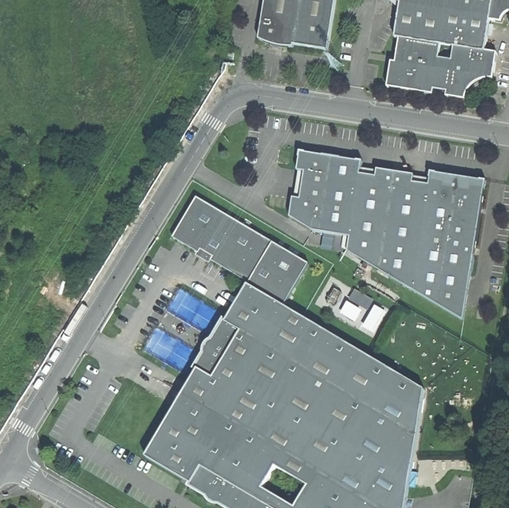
[(292,41),(325,46),(332,0),(261,0),(256,34),(271,41),(278,42),(285,44),(291,43),(292,41)]
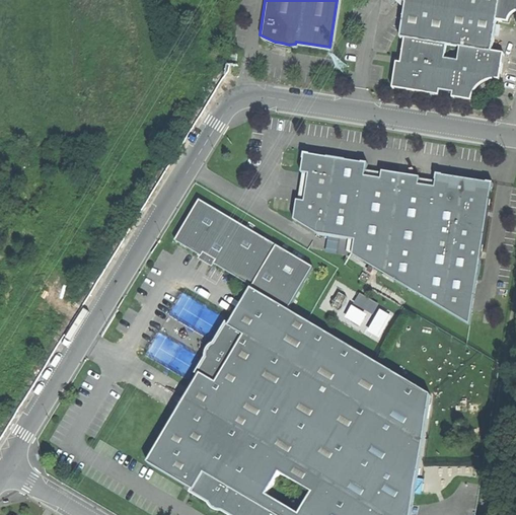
[(402,0),(397,34),(402,35),(398,60),(393,59),(389,85),(436,92),(437,88),(443,88),(451,90),(450,95),(470,98),(471,91),(474,84),(482,79),(491,77),(497,77),(501,51),(490,49),(493,30),(495,18),(508,20),(509,14),(512,11),(515,8),(515,0),(402,0)]
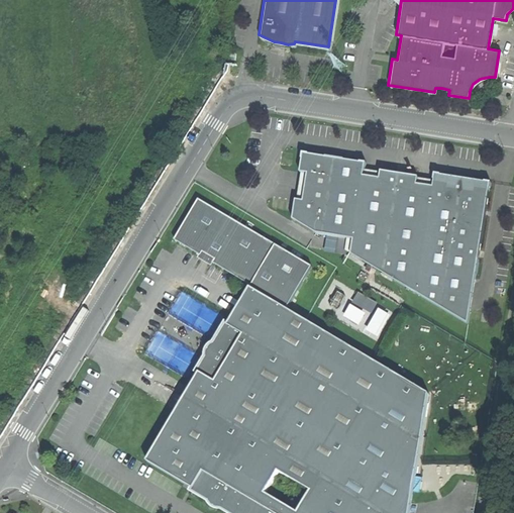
[(356,160),(306,151),(306,149),(299,148),(298,155),(299,156),(297,169),(304,171),(300,197),(292,196),(289,215),(313,230),(350,235),(356,208),(480,227),(486,185),(488,185),(489,179),(483,178),(483,179),(438,172),(438,171),(431,170),(430,177),(432,177),(431,184),(422,182),(415,181),(416,174),(378,168),(377,175),(369,174),(361,173),(362,166),(364,166),(365,159),(362,158),(357,158),(356,160)]
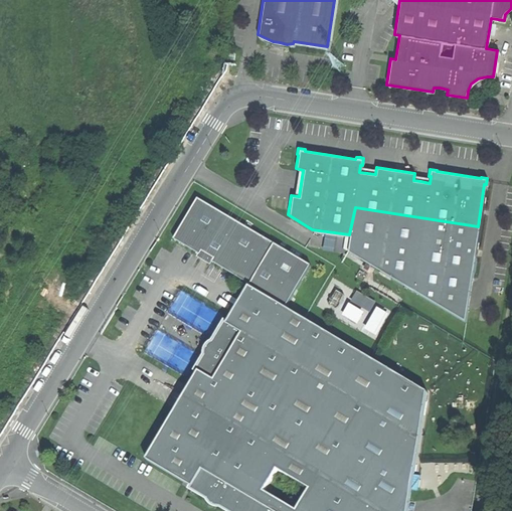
[(245,284),(282,306),(308,261),(195,195),(172,235),(247,280),(245,284)]
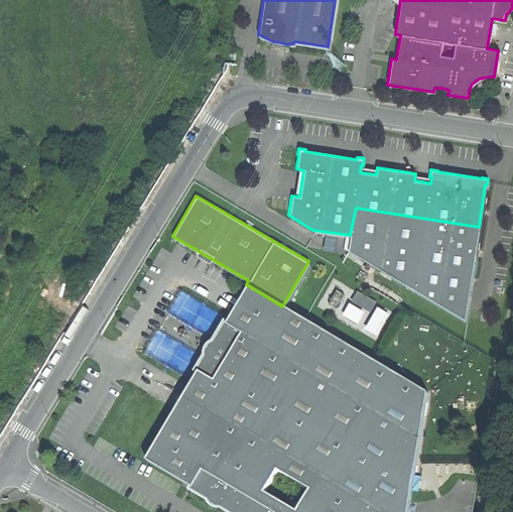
[(350,235),(348,251),(370,264),(464,320),(472,270),(474,270),(476,255),(474,255),(479,227),(356,208),(350,235)]
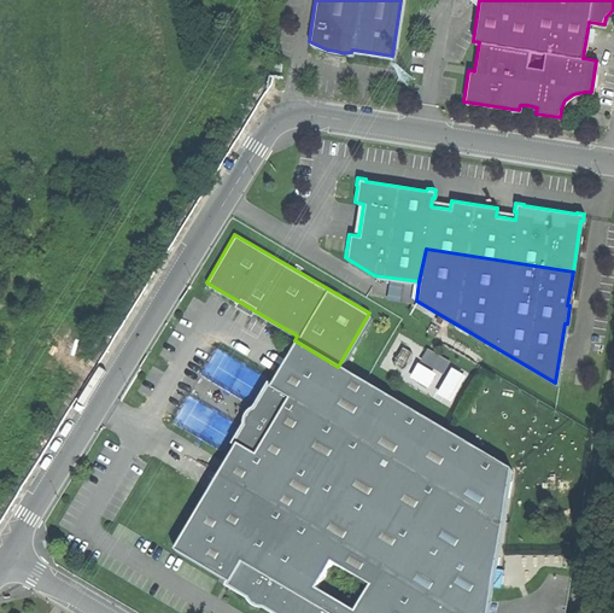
[(472,612),(475,596),(487,599),(508,466),(338,367),(294,340),(270,383),(267,381),(252,406),(246,408),(243,414),(244,419),(233,439),(234,441),(173,547),(227,579),(226,582),(246,594),(247,599),(253,602),(257,601),(278,612),(280,608),(286,611),(290,612),(472,612)]
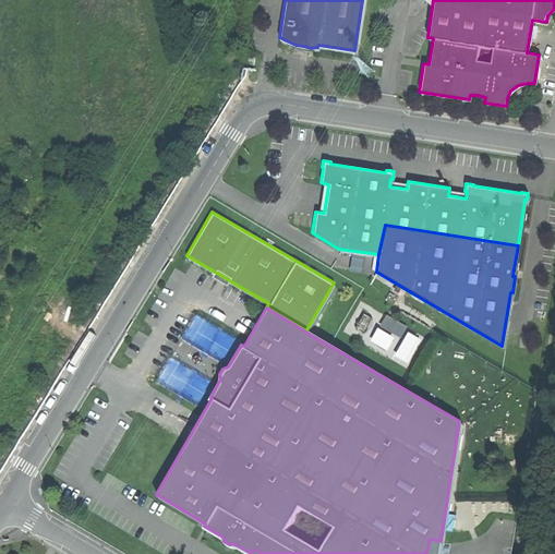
[(398,334),(405,324),(385,311),(378,322),(398,334)]
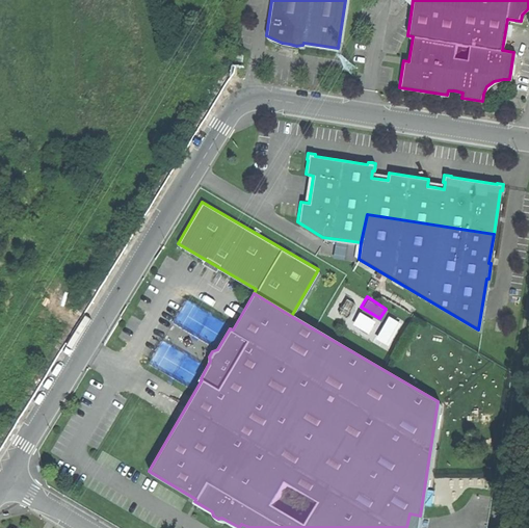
[(351,322),(368,330),(373,317),(356,310),(351,322)]
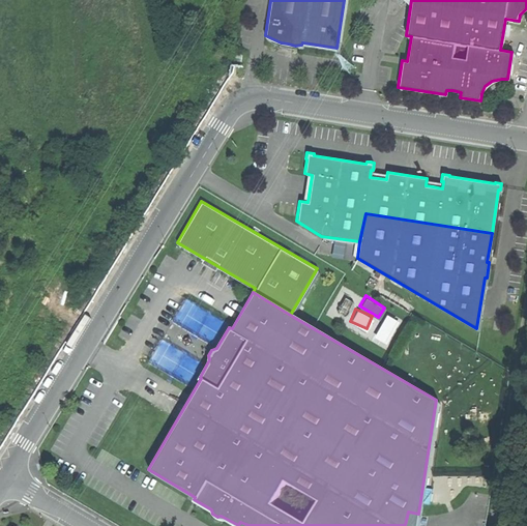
[(385,313),(373,333),(384,340),(397,319),(385,313)]
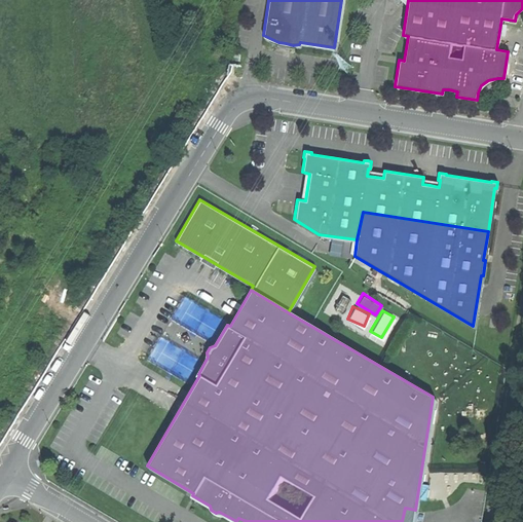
[(412,521),(415,510),(405,508),(402,521),(412,521)]
